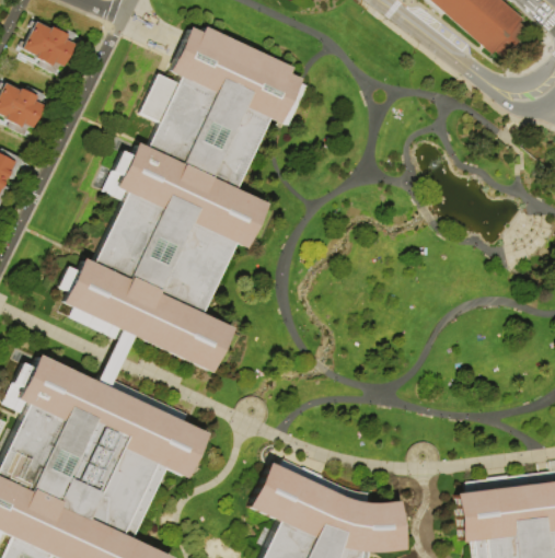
[(504,0),(523,16),(520,20),(530,27),(504,58),(494,49),(492,53),(430,0),(504,0)]
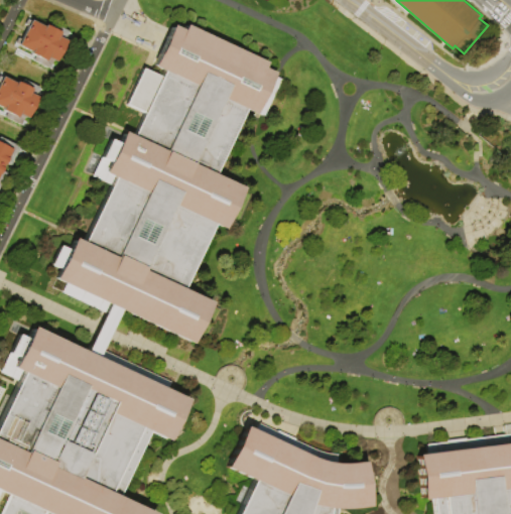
[(67,37),(60,34),(62,30),(31,17),(17,51),(54,68),(67,37)]
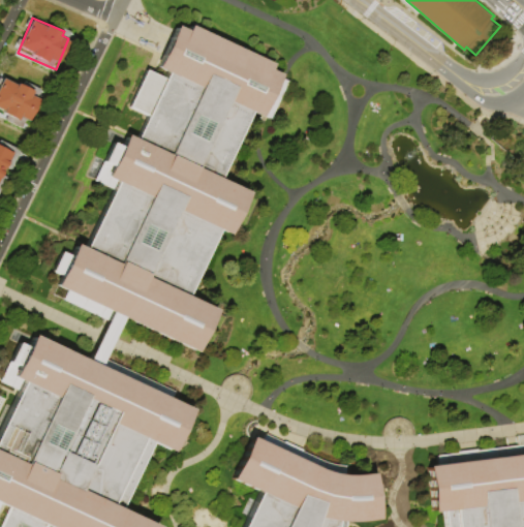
[(182,25),(190,29),(195,25),(278,64),(278,70),(286,74),(285,76),(289,79),(295,81),(277,118),(268,114),(267,117),(265,116),(256,112),(225,179),(254,192),(244,213),(235,235),(224,229),(193,297),(221,310),(202,351),(128,317),(110,358),(108,357),(103,366),(94,361),(112,320),(68,300),(71,291),(60,286),(66,274),(57,270),(66,251),(74,254),(80,244),(91,249),(118,189),(99,180),(117,142),(125,146),(131,134),(142,140),(152,116),(133,106),(151,69),(170,79),(173,72),(161,67),(182,25)]
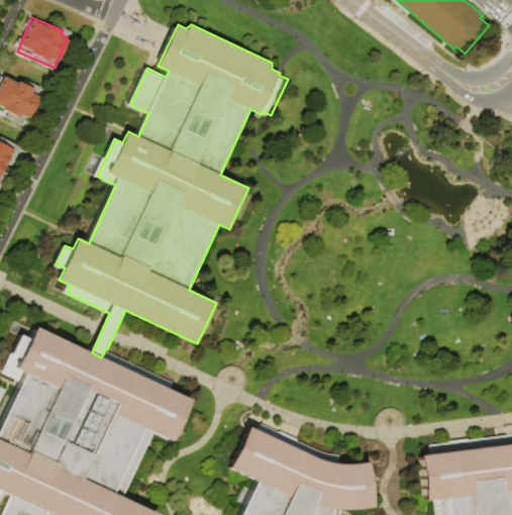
[(0,90),(7,76),(21,82),(21,81),(26,83),(28,80),(44,87),(42,91),(41,92),(40,95),(43,97),(33,118),(29,117),(26,124),(9,116),(11,112),(7,110),(8,109),(0,105),(0,90)]
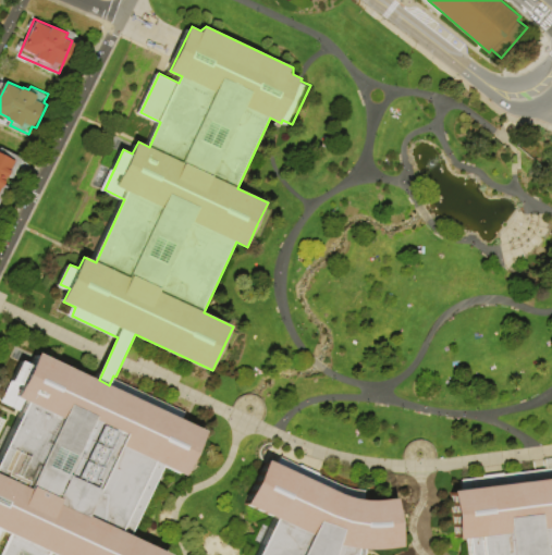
[(0,151),(1,152),(4,146),(26,158),(26,159),(35,164),(32,170),(23,165),(16,177),(11,175),(8,184),(13,186),(2,207),(0,205),(0,151)]
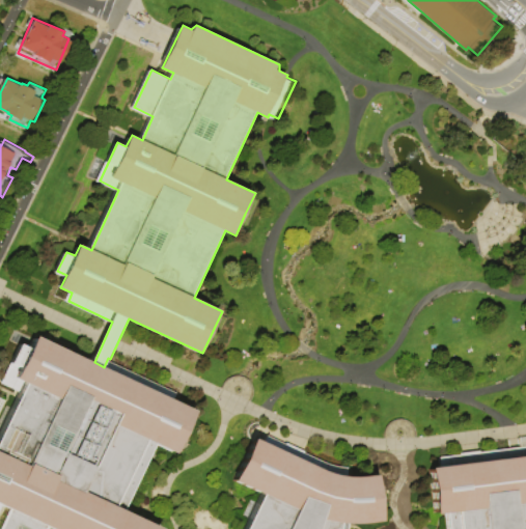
[(94,362),(104,367),(108,358),(110,359),(182,392),(177,401),(198,411),(177,453),(158,444),(128,511),(165,528),(55,528),(53,528),(52,528),(5,528),(15,509),(6,506),(2,513),(0,512),(0,445),(28,384),(28,383),(24,391),(5,383),(24,343),(32,347),(38,336),(94,362)]
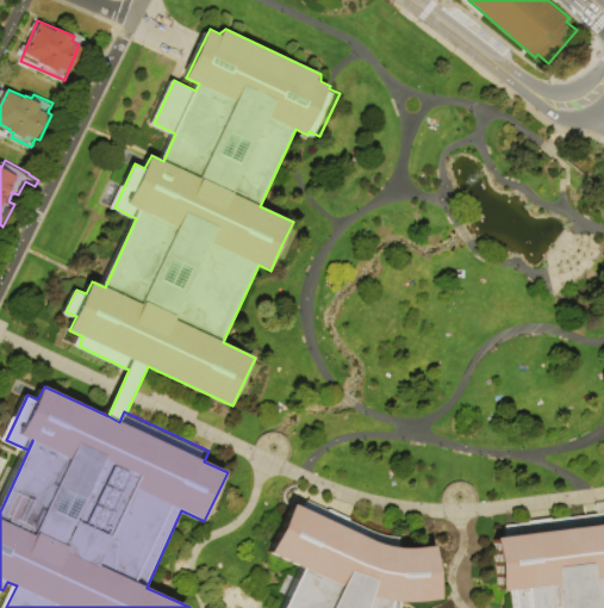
[(312,501),(334,510),(334,509),(354,519),(354,520),(375,529),(383,533),(392,535),(398,537),(405,538),(404,547),(412,548),(435,545),(441,599),(416,601),(403,601),(402,601),(400,607),(285,607),(305,568),(272,552),(284,528),(294,504),(307,510),(312,501)]
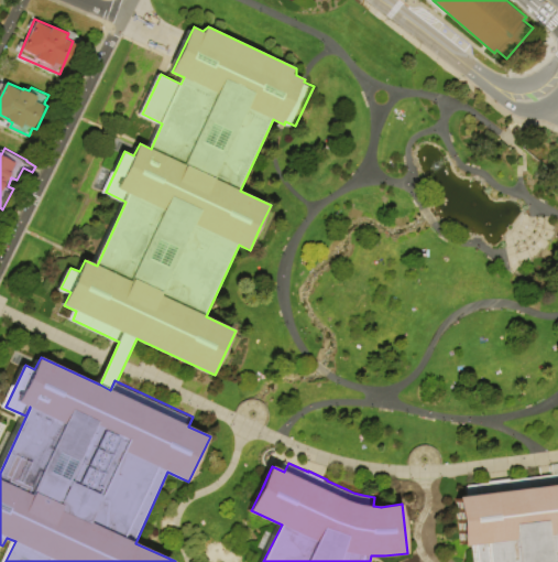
[(557,561),(479,561),(477,544),(466,547),(459,497),(472,495),(471,486),(492,483),(492,482),(514,479),(514,481),(546,476),(544,466),(557,464),(557,561)]
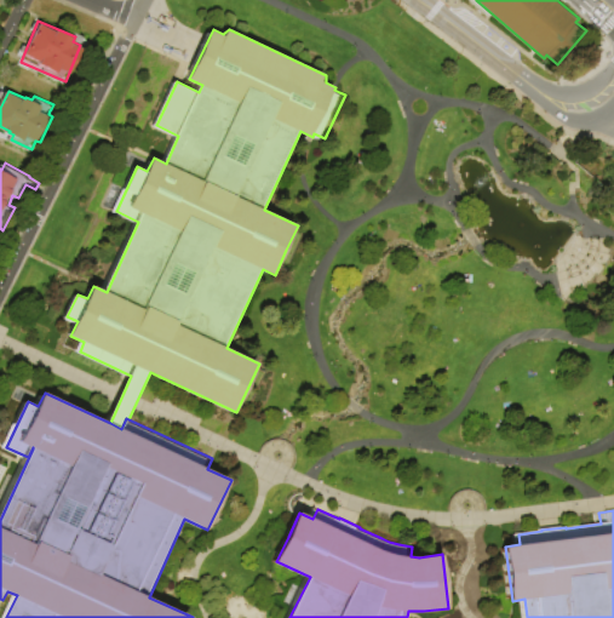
All buildings are outlined.
